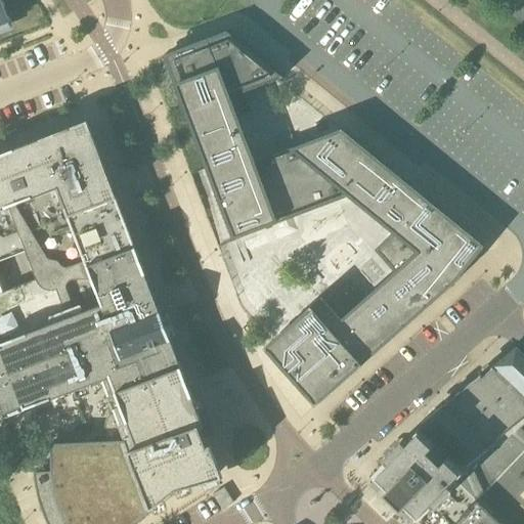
[(0,0),(0,22),(7,19),(8,23),(11,22),(9,18),(8,14),(4,6),(5,6),(4,3),(3,3),(2,0),(0,0)]
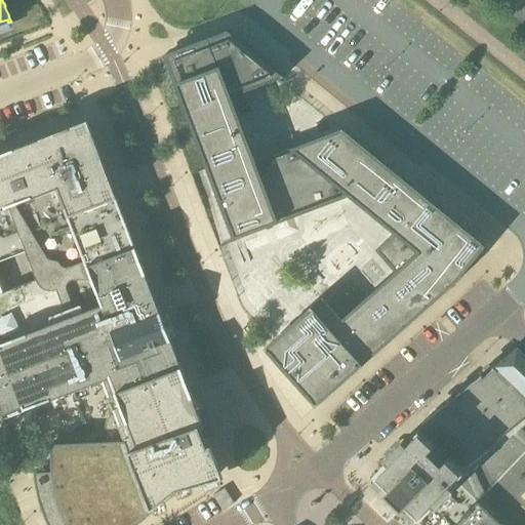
[(322,297),(272,342),(265,349),(316,407),(455,284),(485,247),(342,130),(256,163),(232,98),(286,78),(228,32),(165,58),(234,241),(256,233),(255,231),(277,223),(278,225),(284,221),(283,220),(286,219),(347,196),(394,235),(375,251),(396,273),(341,320),(322,297)]
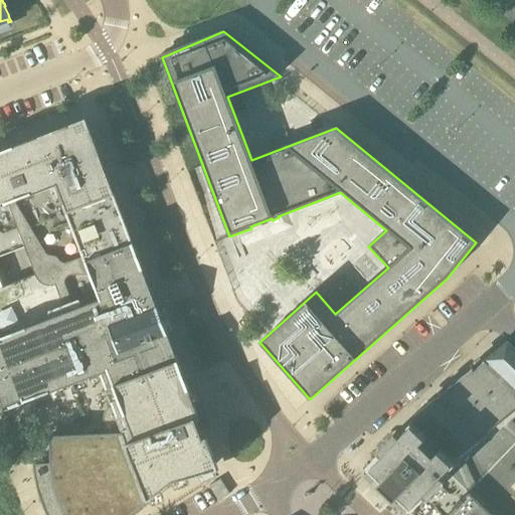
[(21,144),(21,145),(0,152),(0,206),(8,204),(36,277),(37,278),(37,279),(38,280),(39,281),(40,282),(41,283),(42,284),(43,285),(45,285),(46,286),(47,286),(49,286),(50,286),(51,286),(53,286),(54,286),(56,285),(66,313),(1,338),(0,338),(0,403),(3,411),(3,410),(4,410),(100,374),(113,407),(111,408),(110,409),(109,410),(107,411),(106,413),(105,414),(104,416),(104,418),(104,435),(49,437),(50,464),(34,464),(34,465),(35,475),(37,486),(39,496),(43,506),(47,514),(132,514),(172,482),(173,482),(219,470),(207,438),(204,439),(203,439),(197,421),(200,420),(198,413),(189,390),(178,361),(168,335),(165,326),(166,326),(165,325),(164,325),(159,310),(160,310),(159,309),(158,309),(158,308),(157,308),(143,271),(144,270),(134,243),(133,243),(134,242),(133,241),(132,241),(126,225),(127,225),(126,224),(115,195),(100,156),(86,120),(31,141),(31,140),(30,140),(30,141),(22,144),(22,143),(21,144)]
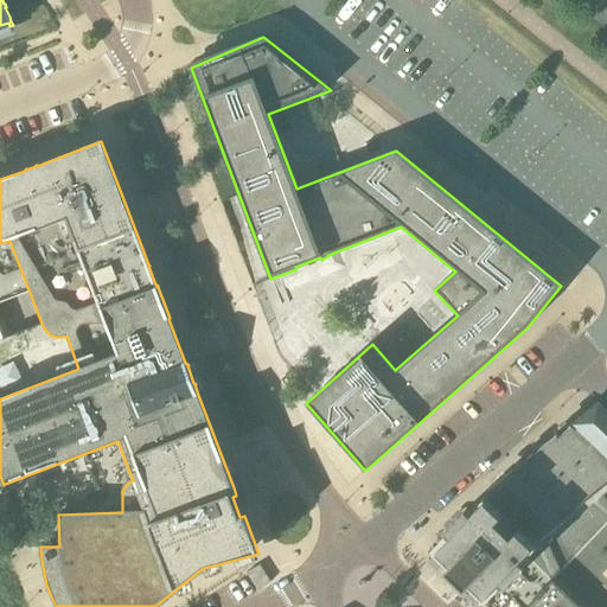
[(530,459),(490,491),(468,513),(465,511),(443,532),(447,536),(430,553),(448,569),(445,572),(465,590),(467,588),(487,606),(606,606),(606,397),(600,404),(599,403),(558,435),(557,434),(528,458),(530,459)]
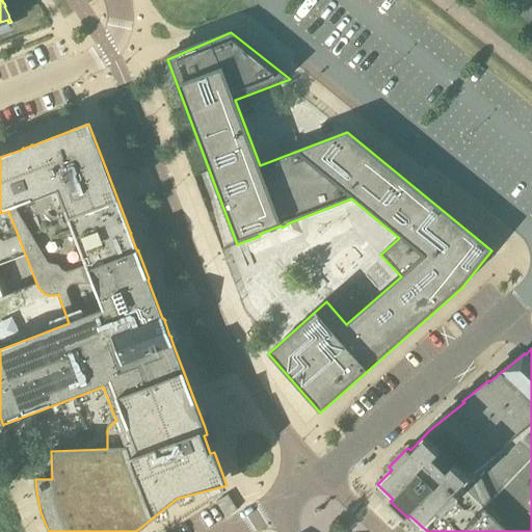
[(228,496),(217,503),(225,516),(237,510),(228,496)]
